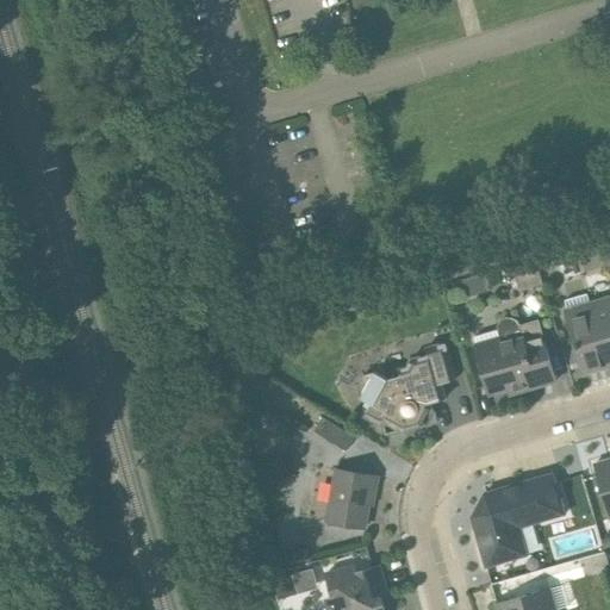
[(609,268),(609,244),(599,249),(605,269),(609,268)]
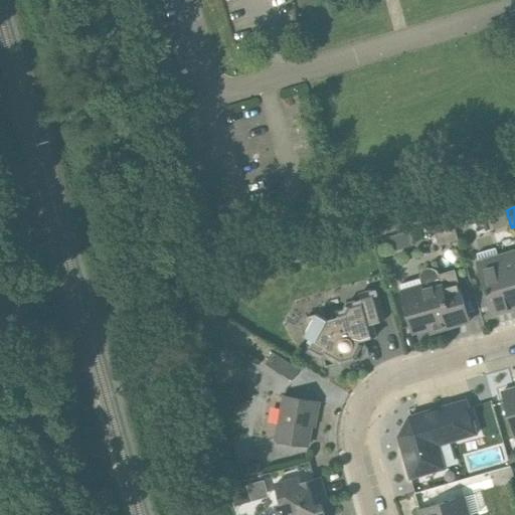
[(457,240),(452,221),(434,226),(439,245),(457,240)]
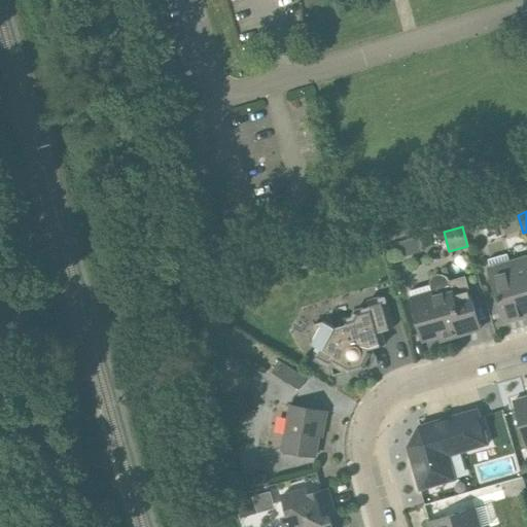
[(526,255),(488,267),(504,323),(526,317),(524,311),(526,310),(526,255)]
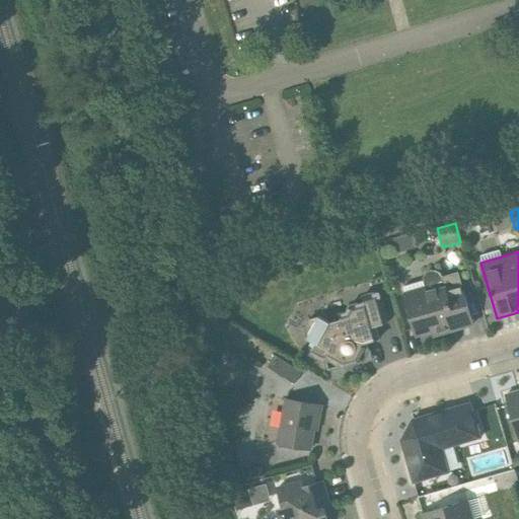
[(425,286),(404,291),(417,336),(433,330),(434,336),(448,331),(447,326),(471,319),(461,284),(461,285),(457,272),(442,277),(439,273),(435,270),(430,270),(426,273),(423,279),(425,286)]
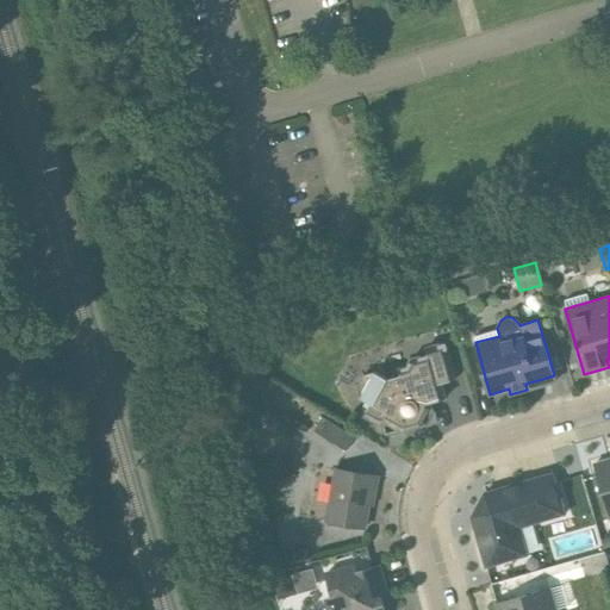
[(360,398),(371,403),(363,416),(380,425),(387,423),(403,431),(422,427),(431,409),(430,403),(446,399),(441,384),(456,380),(444,342),(437,344),(439,350),(427,353),(427,355),(418,358),(419,362),(414,363),(409,361),(406,366),(402,367),(403,373),(400,373),(400,375),(387,379),(374,372),(372,375),(363,375),(359,386),(361,396),(360,398)]
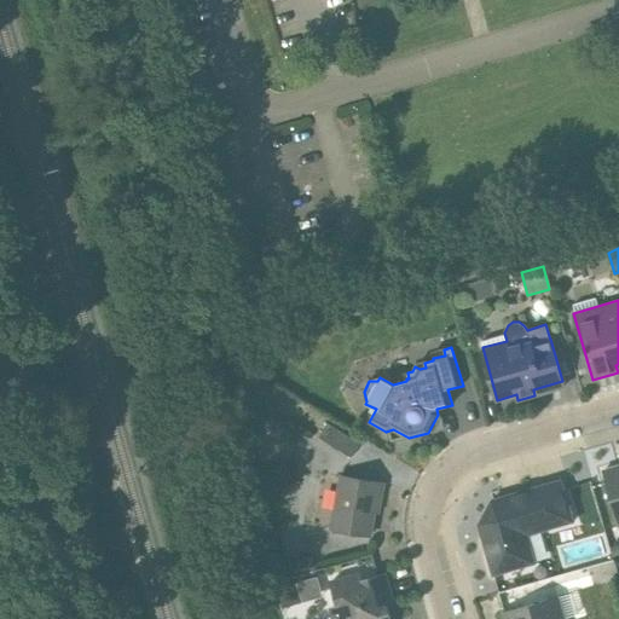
[(354,398),(364,375),(352,369),(342,392),(354,398)]
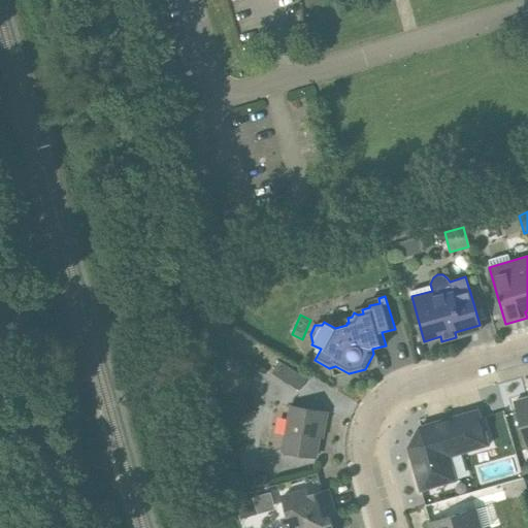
[(306,378),(278,360),(271,373),(299,391),(306,378)]
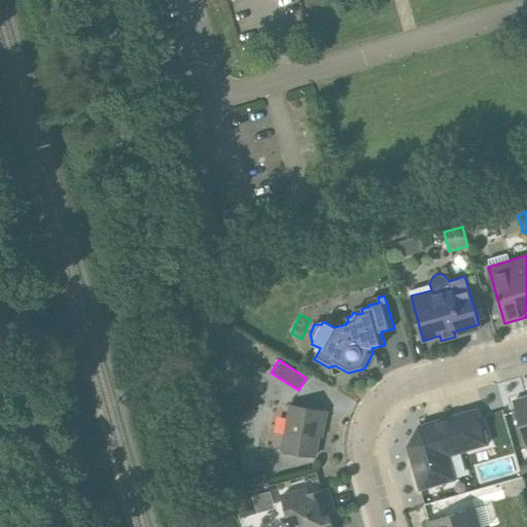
[(526,396),(514,401),(526,447),(526,396)]
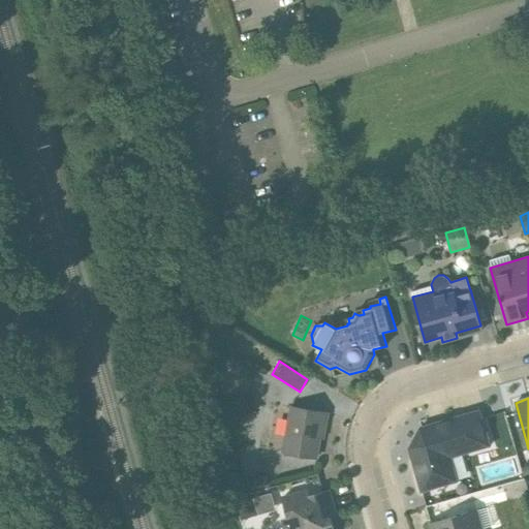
[(289,407),(281,452),(316,458),(324,413),(289,407)]
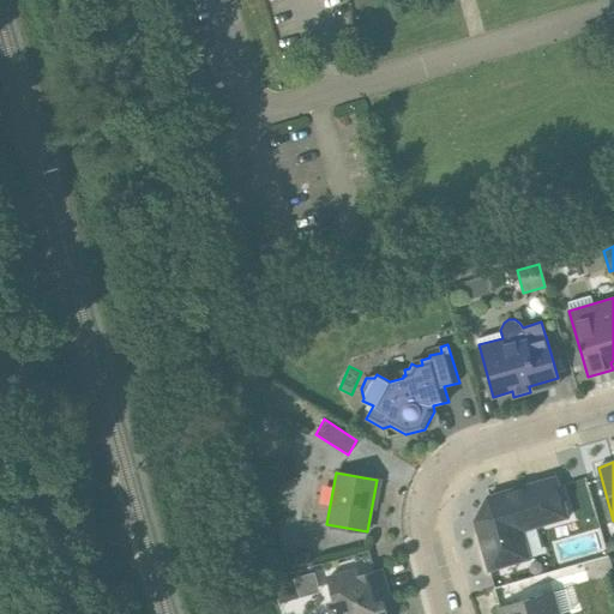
[(523,531),(569,518),(557,477),(487,497),(474,521),(489,571),(531,559),(523,531)]
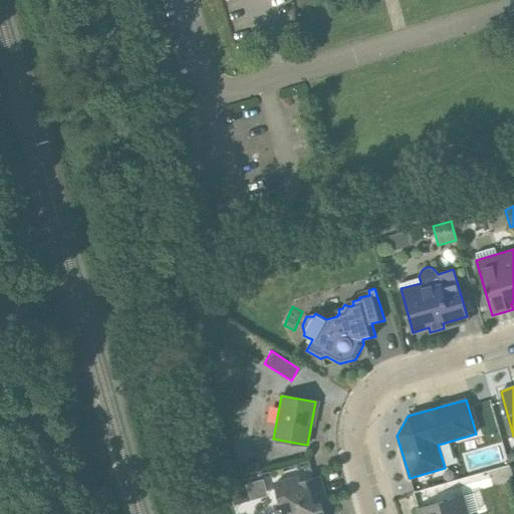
[(259,461),(243,466),(245,476),(261,471),(259,461)]
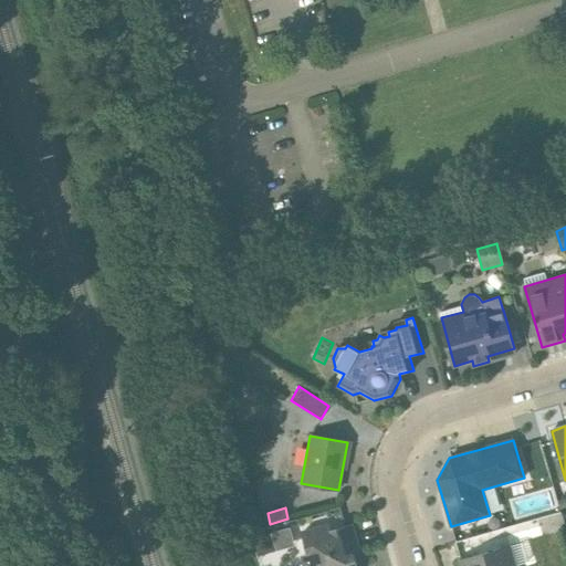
[(356,565),(350,545),(357,543),(352,525),(331,532),(328,523),(301,531),(306,554),(300,555),(303,565),(356,565)]
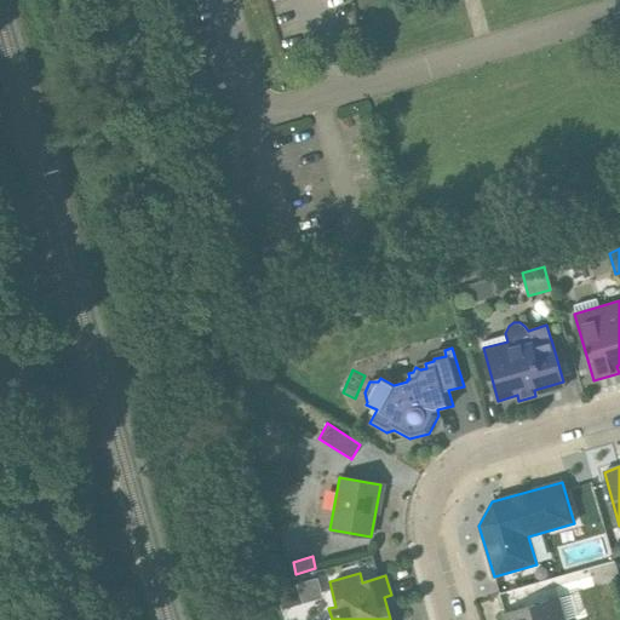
[(505,619),(566,619),(560,598),(505,614),(505,619)]
